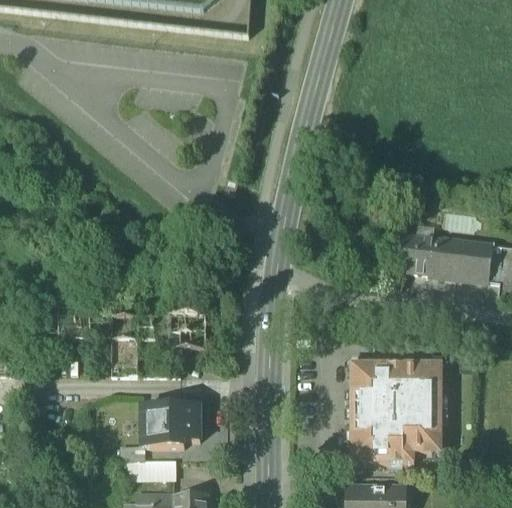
[(237,181),(228,179),(225,193),(234,195),(237,181)]
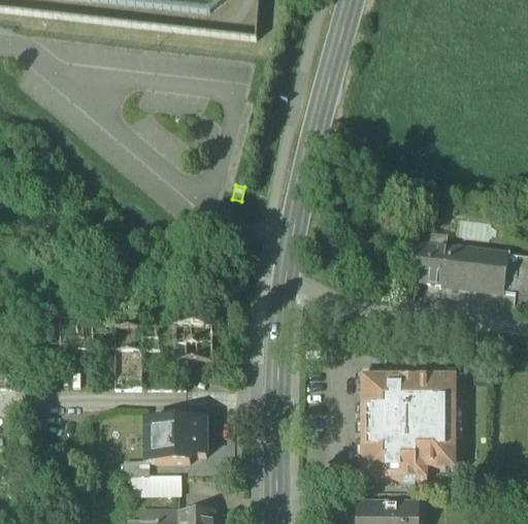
[(456,250),(414,244),(408,281),(452,286),(456,250)]
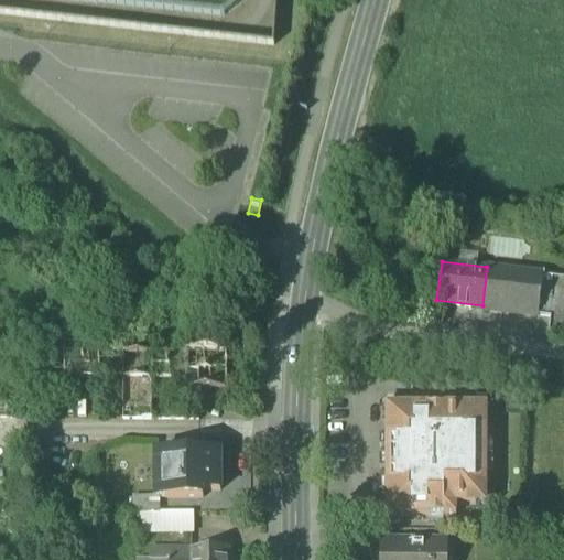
[(542,273),(487,267),(483,305),(538,312),(542,273)]
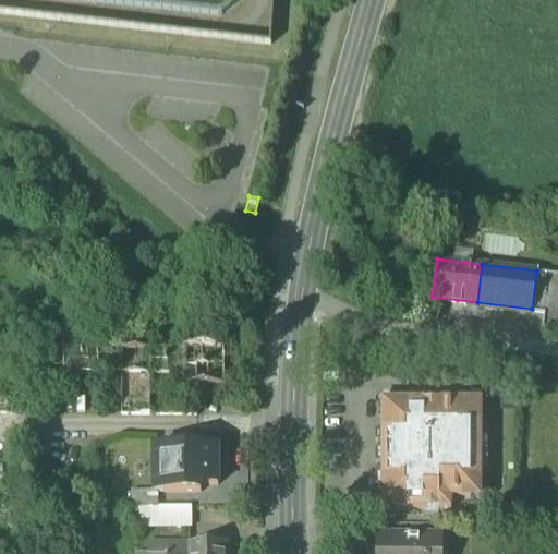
[(557,273),(549,273),(545,310),(557,311),(557,273)]
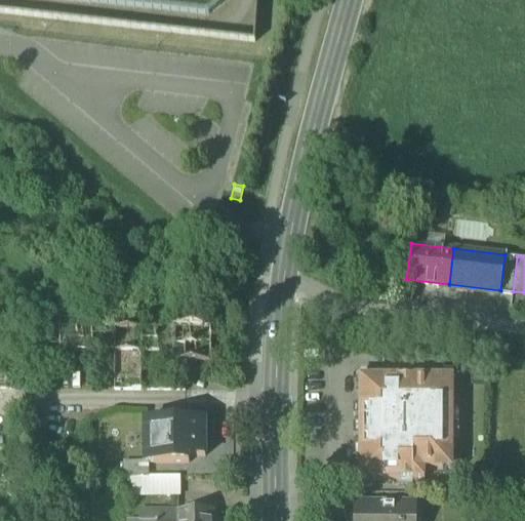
[(524,292),(513,291),(511,306),(524,308),(524,292)]
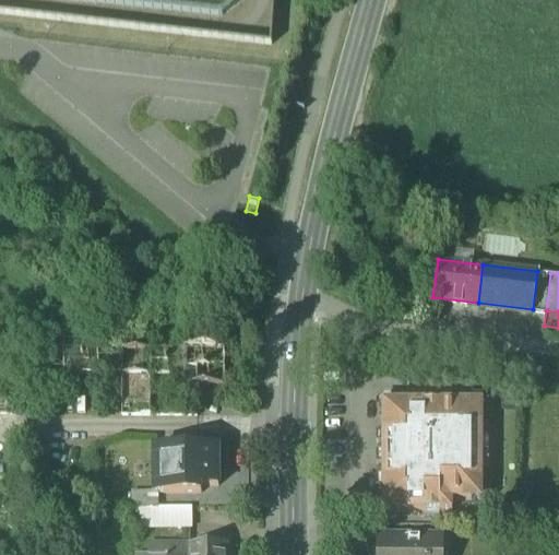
[(193,370),(193,384),(234,382),(233,343),(130,344),(131,372),(193,370)]
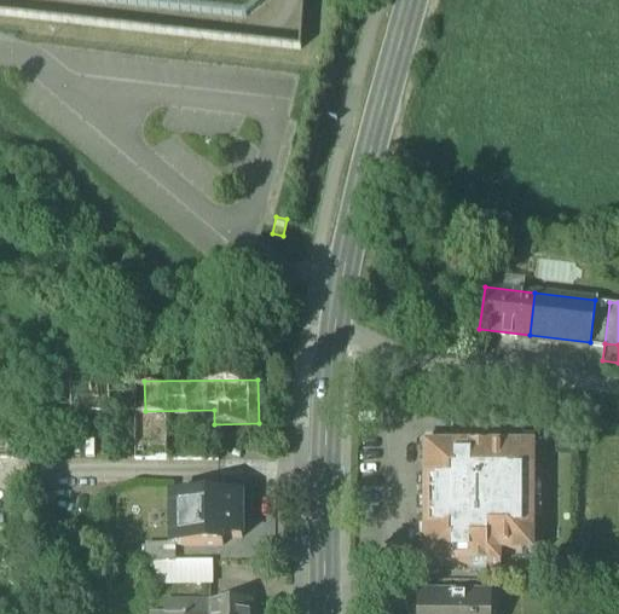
[(534,441),(424,441),(423,562),(501,562),(501,550),(533,550),(534,441)]
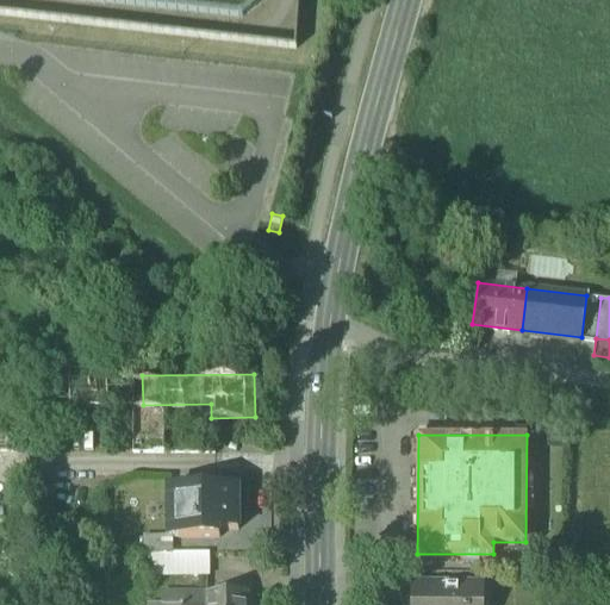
[(237,485),(168,485),(168,532),(168,535),(173,535),(218,535),(218,528),(238,526),(237,485)]
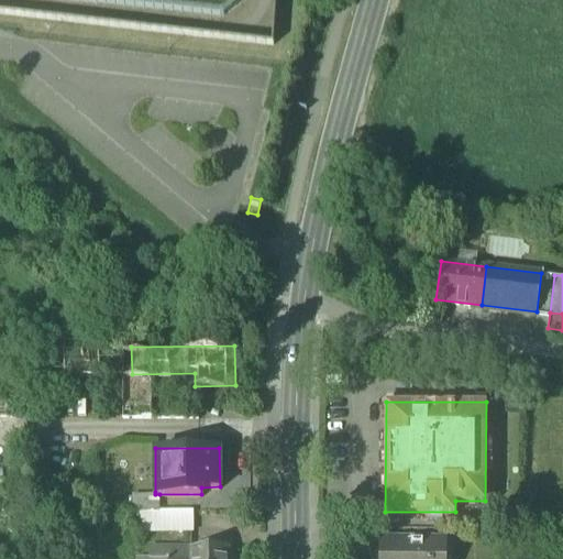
[(159,507),(159,494),(155,494),(155,492),(132,492),(133,508),(159,508),(159,507)]
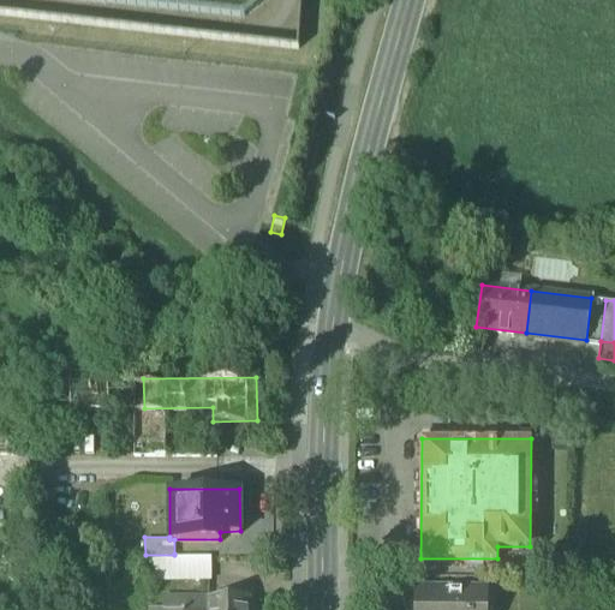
[(209,554),(174,554),(174,555),(145,555),(145,575),(209,574),(209,554)]
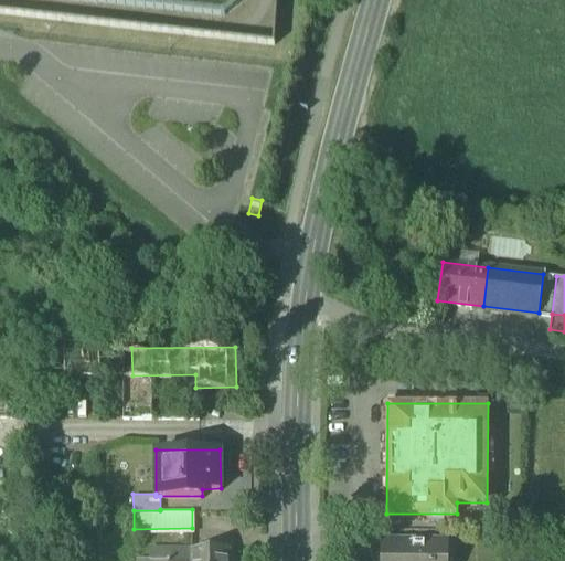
[(444,560),(444,540),(385,540),(384,560),(444,560)]
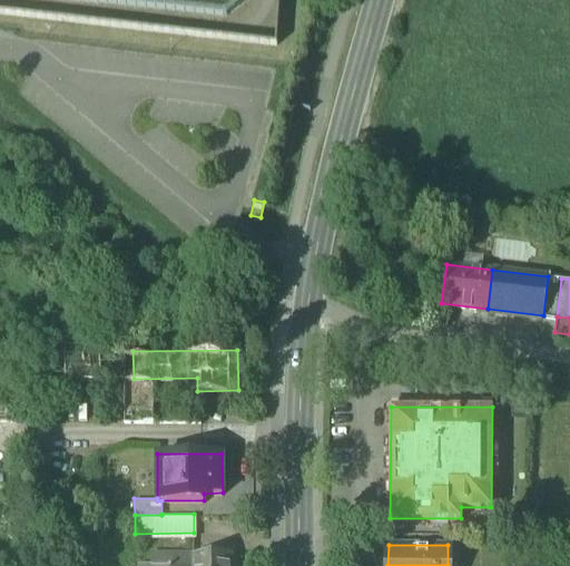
[(193,552),(153,552),(153,562),(139,562),(139,565),(193,565),(193,552)]
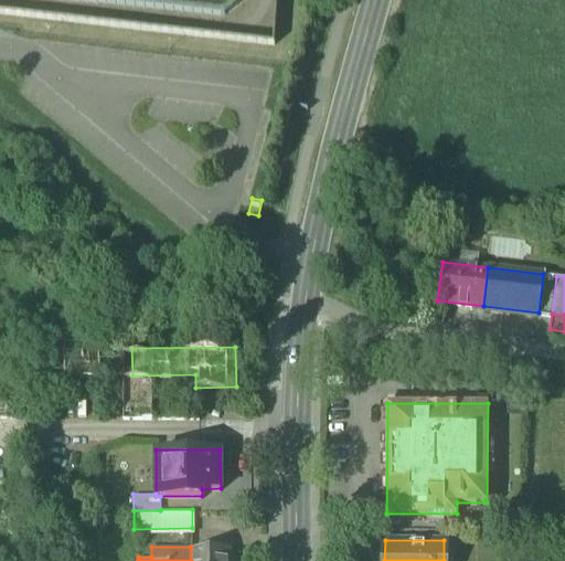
[(228,560),(230,547),(191,547),(191,560),(228,560)]
